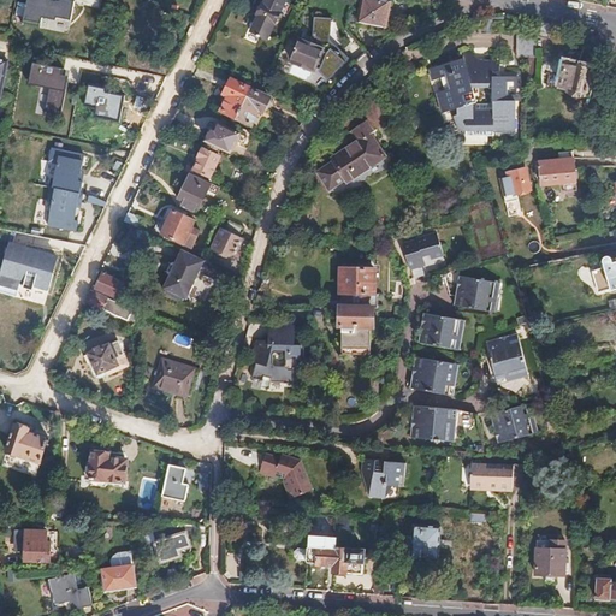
[(75,0),(29,0),(27,18),(42,21),(43,15),(58,19),(58,16),(72,18),(75,0)]
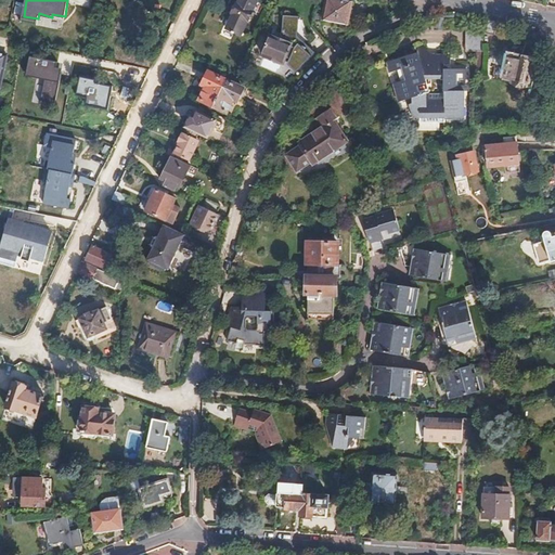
[(240,42),(246,28),(253,14),(252,14),(257,2),(252,0),(237,0),(235,5),(233,5),(227,18),(229,20),(222,34),(240,42)]
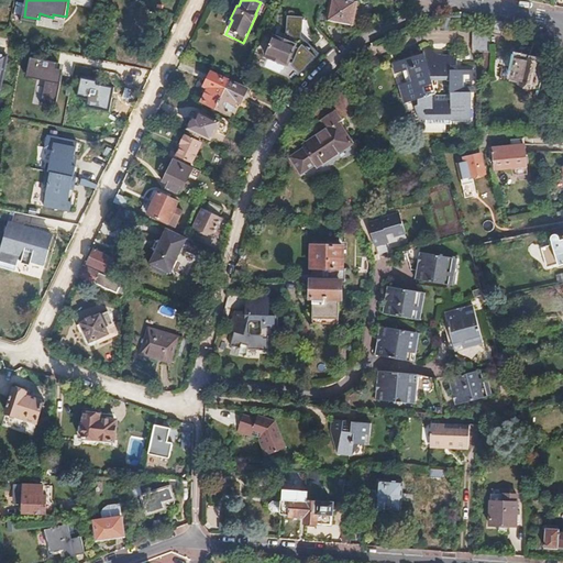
[(335,0),(330,0),(327,22),(351,25),(355,3),(335,0)]
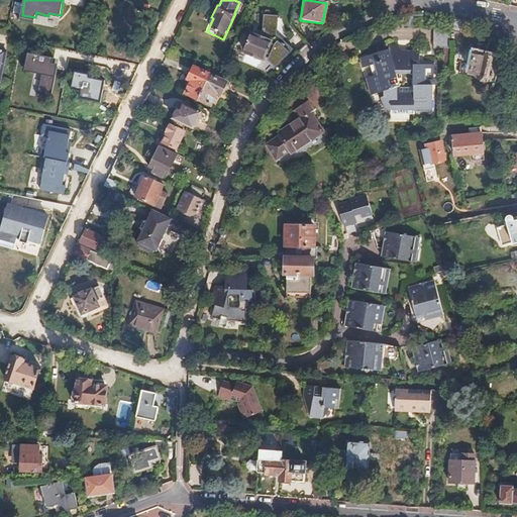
[(266,32),(280,33),(281,14),(267,13),(266,32)]
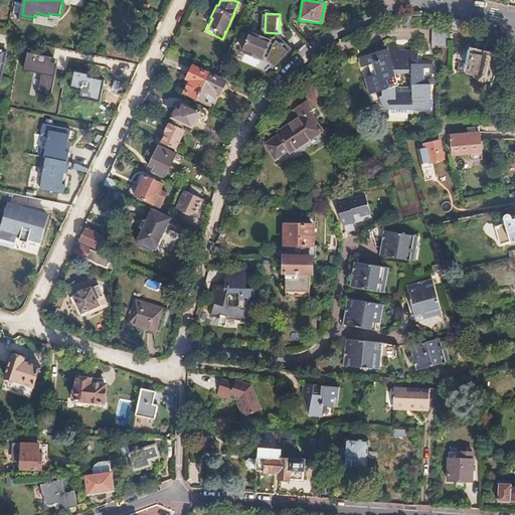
[(460,21),(451,19),(450,34),(459,35),(460,21)]
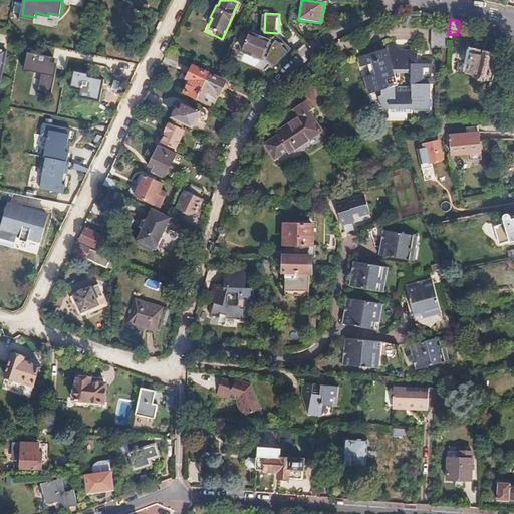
[(428,27),(427,44),(445,44),(446,28),(428,27)]
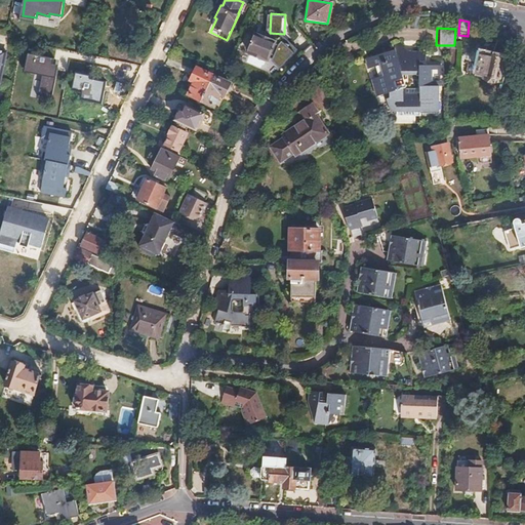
[(254,35),(246,52),(264,62),(261,67),(271,72),(285,42),(272,36),(269,41),(264,39),(254,35)]
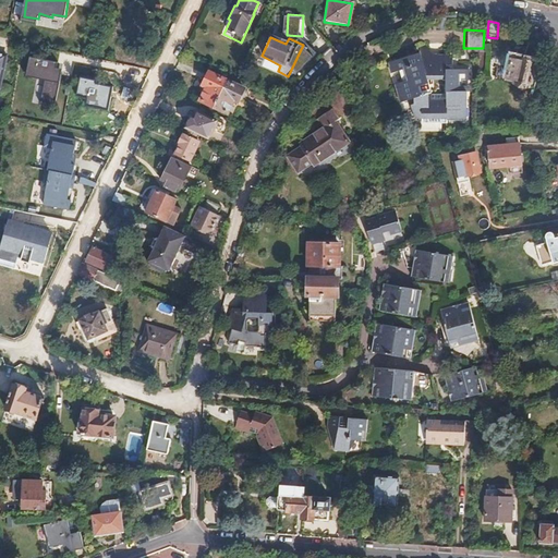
[(429,52),(395,61),(397,71),(402,70),(407,81),(400,83),(405,99),(411,98),(416,117),(424,117),(424,123),(449,123),(449,117),(465,116),(465,108),(470,109),(469,91),(465,91),(464,82),(469,82),(469,71),(456,71),(456,58),(443,58),(443,59),(432,60),(429,52)]
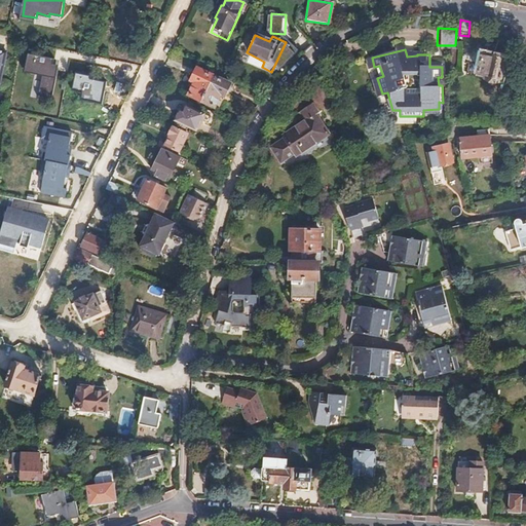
[(264,62),(247,52),(243,59),(262,67),(264,62)]
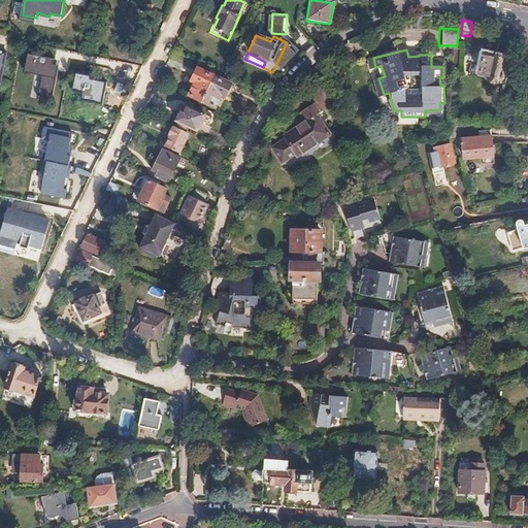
[(485,58),(482,75),(488,76),(488,79),(502,83),(506,58),(492,55),(491,59),(485,58)]
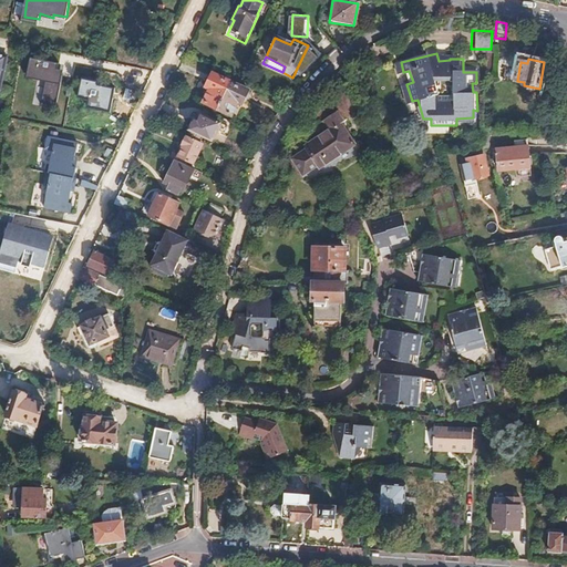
[(33,61),(31,79),(48,81),(45,104),(59,106),(64,65),(33,61)]
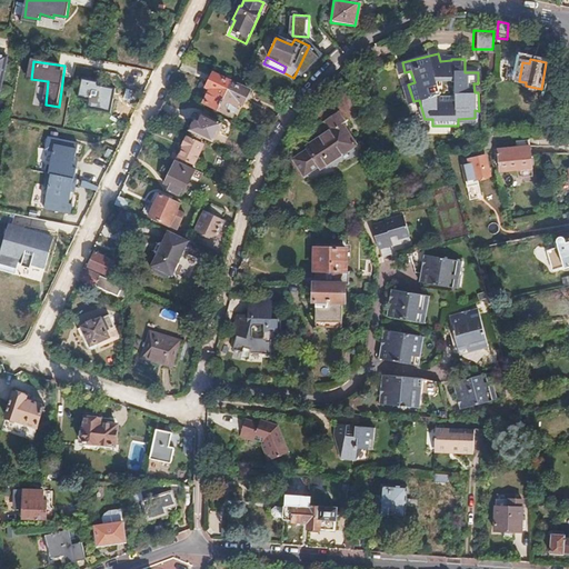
[(205,103),(218,110),(220,106),(231,83),(212,75),(207,87),(209,89),(210,87),(212,88),(205,103)]
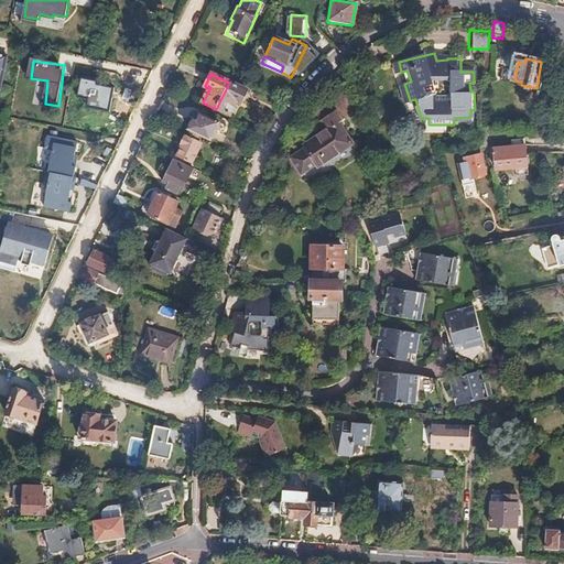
[(247,93),(229,83),(218,105),(234,112),(239,100),(242,102),(247,93)]
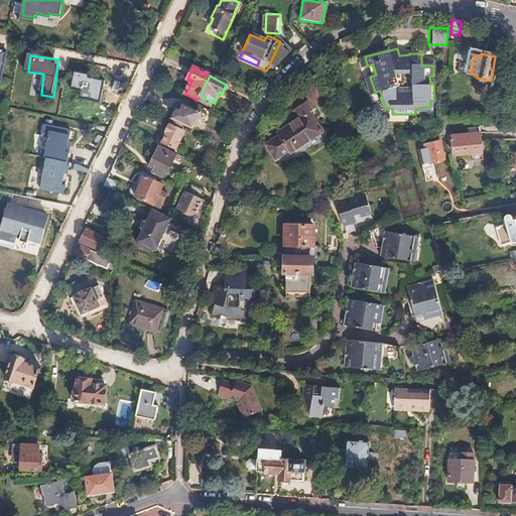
[(267,142),(272,150),(277,157),(290,149),(291,151),(316,133),(315,131),(321,127),(310,110),(312,109),(305,100),(294,107),(300,116),(277,131),(279,134),(267,142)]
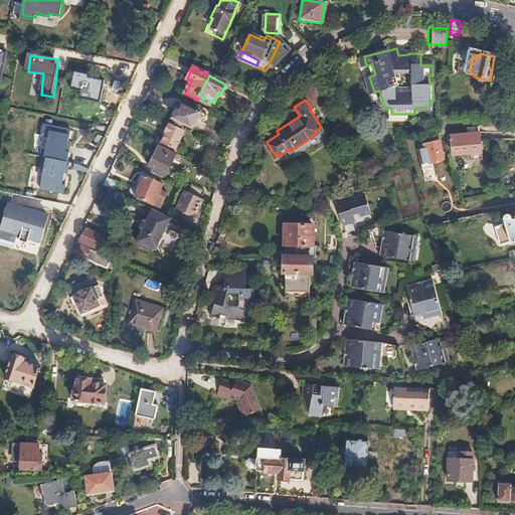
[(172,118),(170,122),(178,126),(180,123),(189,127),(198,110),(183,103),(179,111),(175,109),(171,118),(172,118)]
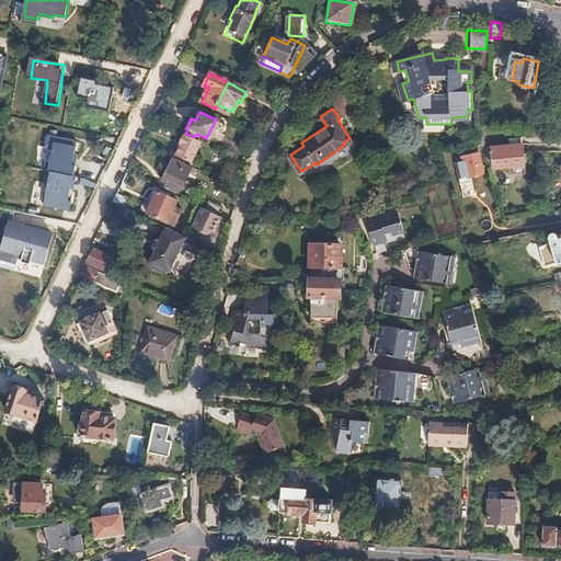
[(77,138),(48,133),(45,148),(52,149),(42,206),(69,210),(77,162),(73,162),(77,138)]
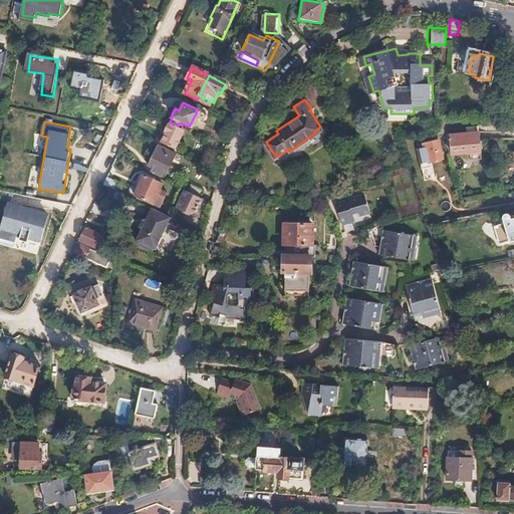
[(160,143),(173,150),(178,141),(181,133),(167,125),(162,135),(164,136),(160,143)]
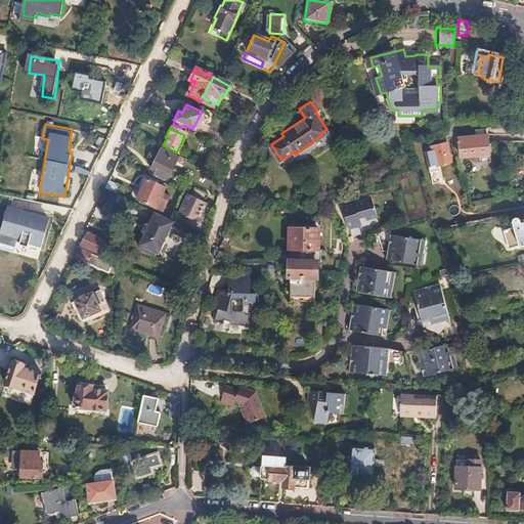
[(476,137),(459,139),(461,159),(490,156),(487,130),(475,131),(476,137)]
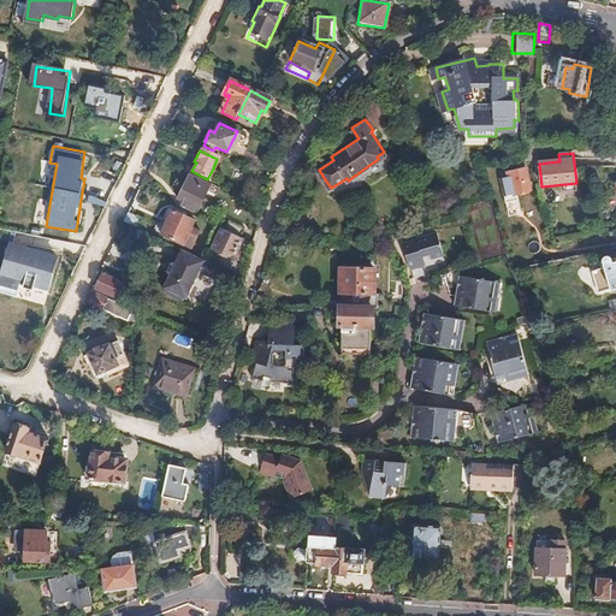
[(510,176),(501,178),(504,189),(513,187),(515,194),(532,189),(526,165),(509,170),(510,176)]
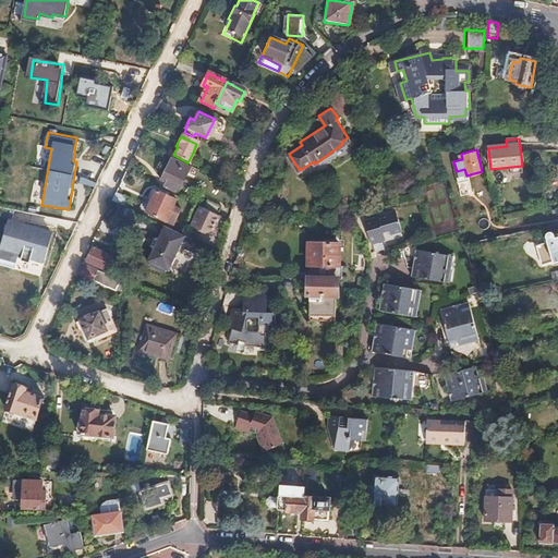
[(210,161),(225,166),(227,157),(213,152),(210,161)]
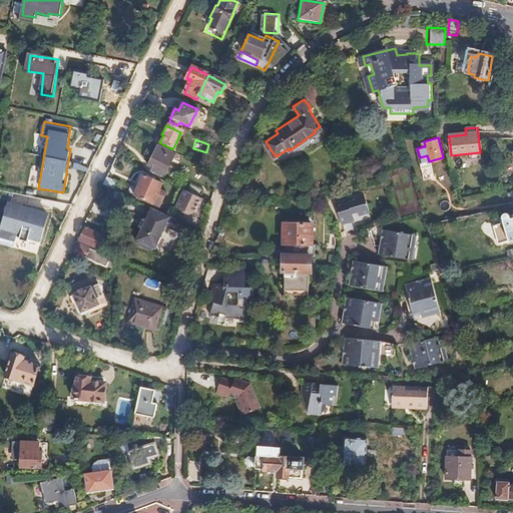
[(164,172),(175,152),(158,144),(148,164),(152,167),(151,169),(158,172),(160,170),(164,172)]
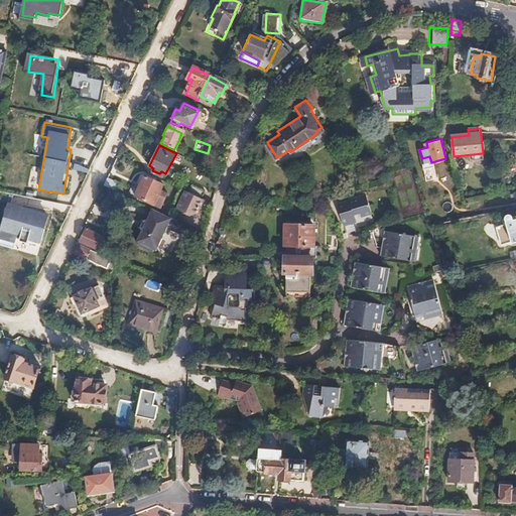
[(277,157),(272,150),(268,153),(272,161),(277,157)]
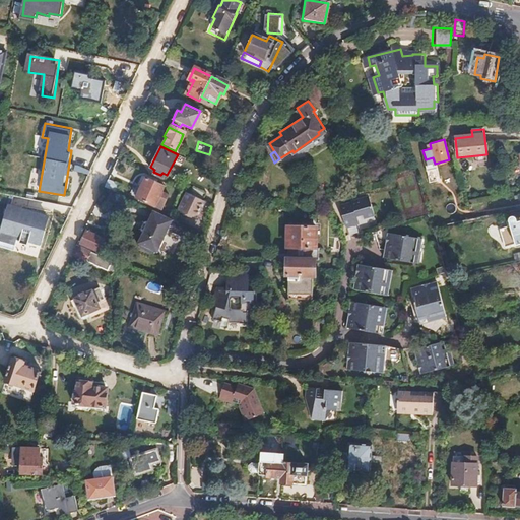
[(159,194),(163,187),(138,175),(135,181),(139,183),(133,195),(153,206),(155,202),(161,206),(167,197),(159,194)]
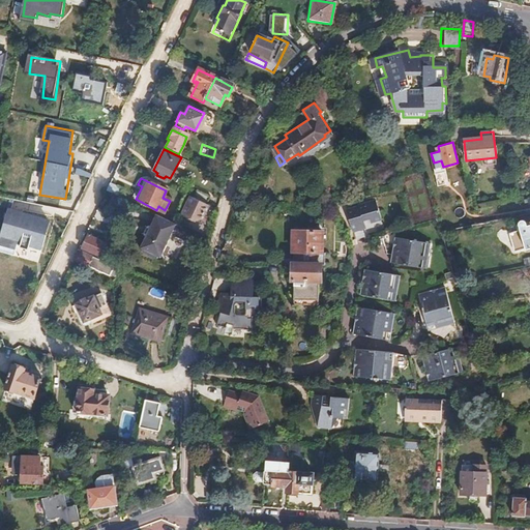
[(110,182),(106,190),(119,197),(123,189),(110,182)]
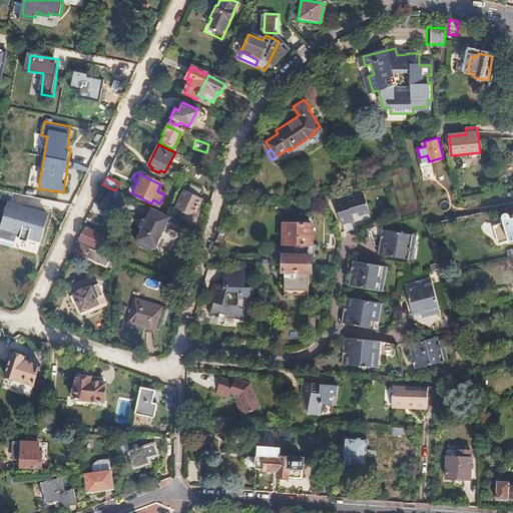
[(189,183),(186,191),(189,193),(198,197),(202,190),(189,183)]
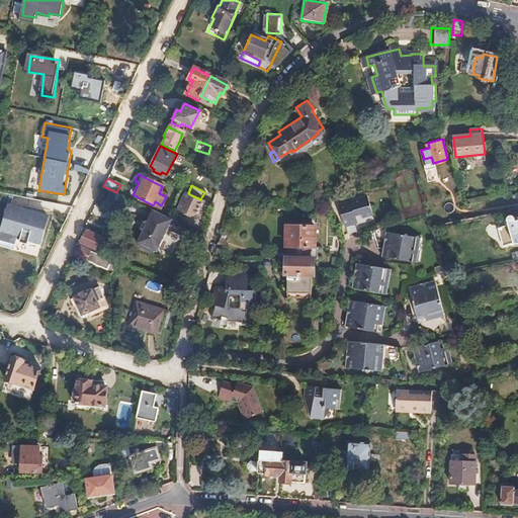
[(367,192),(337,201),(345,226),(359,222),(357,214),(362,212),(364,217),(374,213),(367,192)]
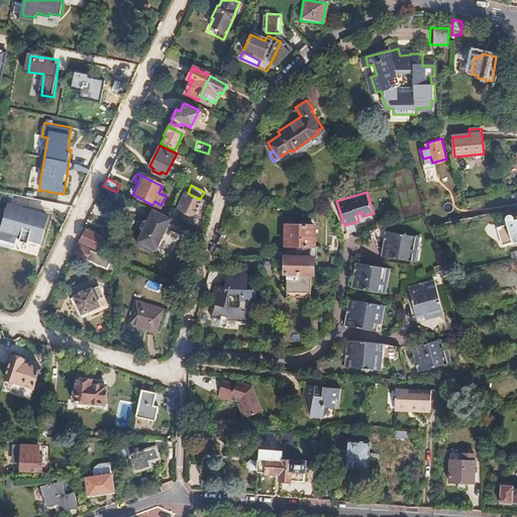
[(201,220),(209,204),(200,199),(191,195),(183,211),(201,220)]
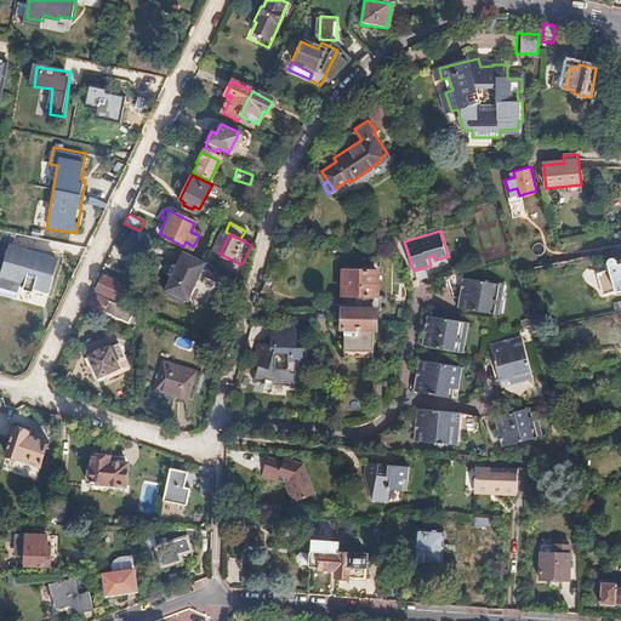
[(57,261),(5,244),(0,258),(0,290),(16,296),(18,290),(27,292),(28,289),(47,294),(57,261)]
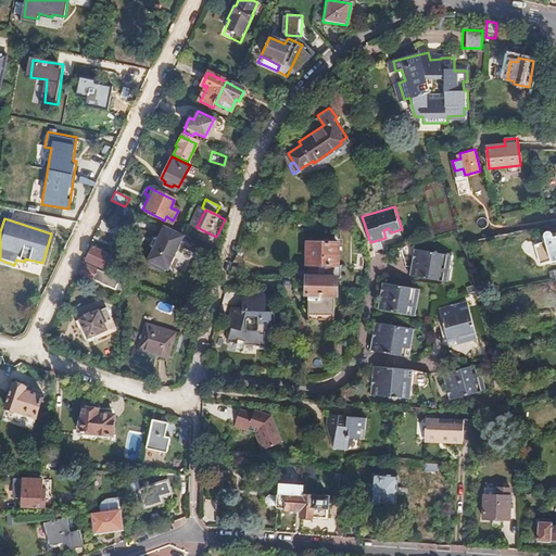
[(200,241),(165,224),(147,260),(168,270),(181,245),(194,252),(200,241)]
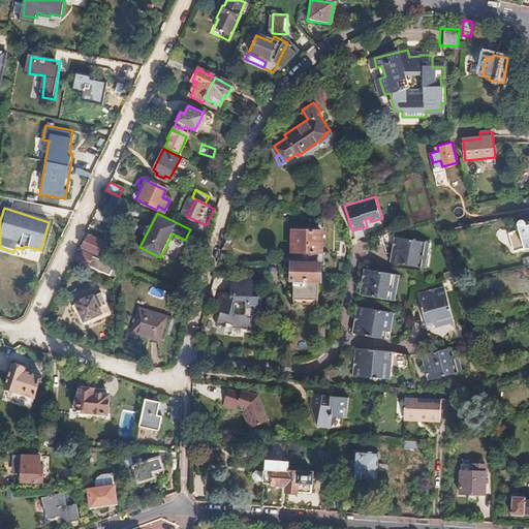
[(517,226),(510,227),(517,252),(528,249),(528,224),(523,226),(522,223),(521,223),(520,222),(519,222),(518,223),(517,224),(517,226)]
